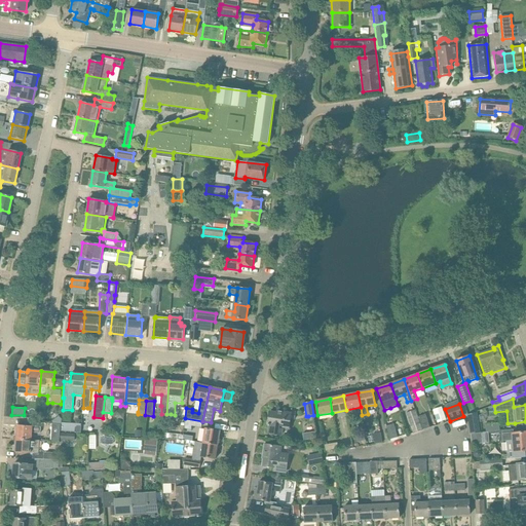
[(434,410),(438,422),(445,419),(441,407),(434,410)]
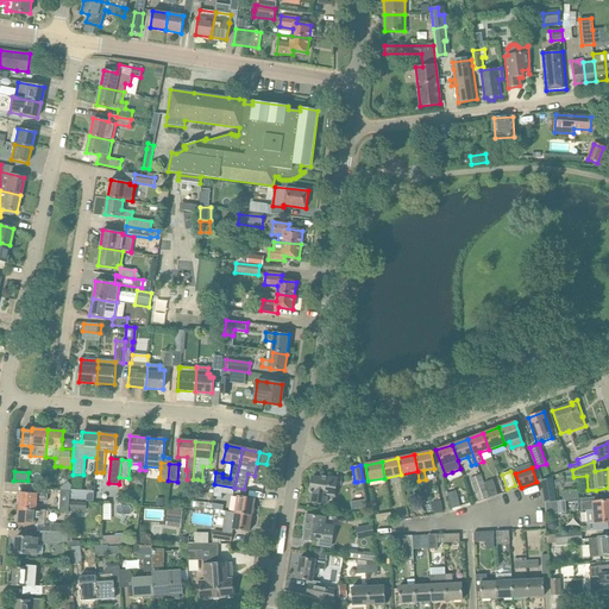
[(336,477),(334,478),(319,476),(319,478),(312,477),(309,493),(312,493),(311,502),(326,504),(327,495),(334,496),(336,484),(338,485),(339,477),(336,477)]
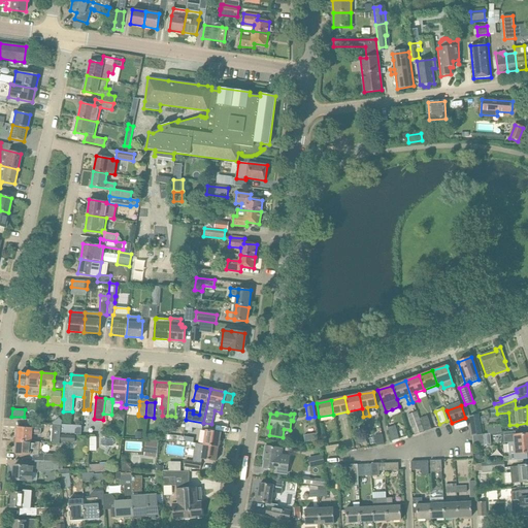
[(415,434),(423,432),(416,413),(407,415),(415,434)]
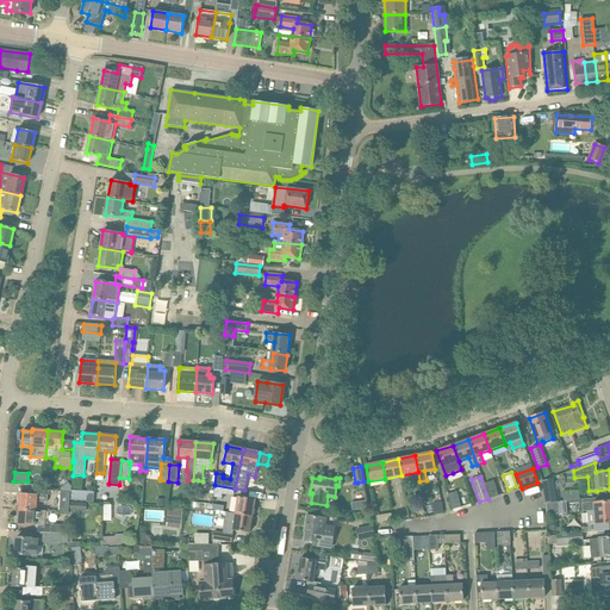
[(553,478),(542,481),(542,484),(546,503),(556,503),(553,478)]
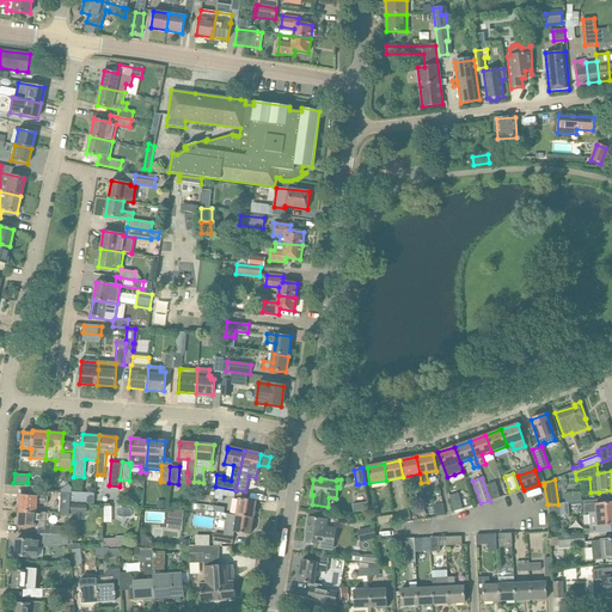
[(491,501),(500,497),(495,483),(487,485),(491,501)]
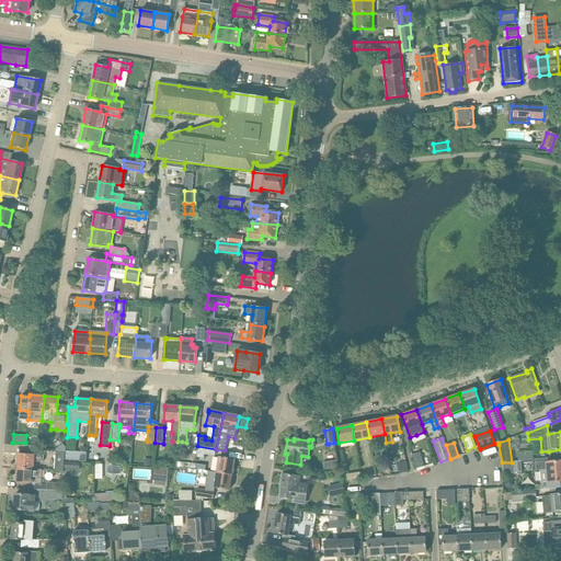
[(208,448),(198,447),(196,458),(204,458),(205,455),(207,455),(208,448)]
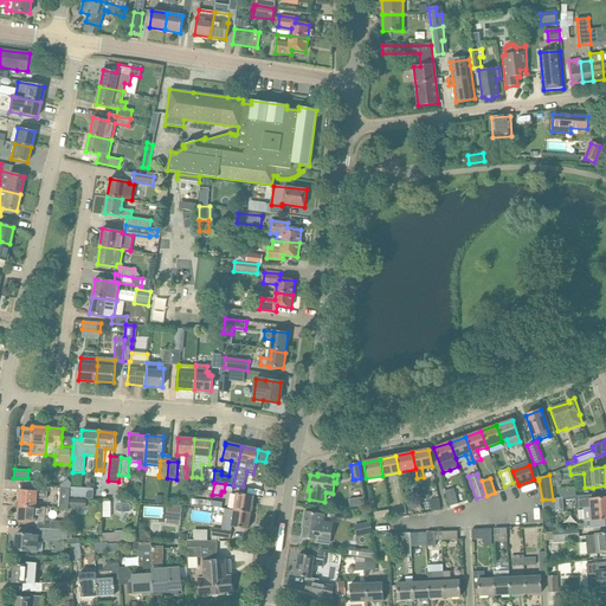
[(560,498),(577,496),(575,488),(560,489),(560,498)]
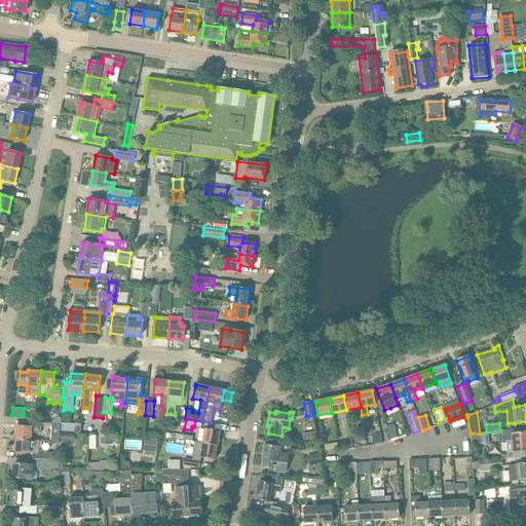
[(50,441),(59,442),(60,424),(51,424),(50,441)]
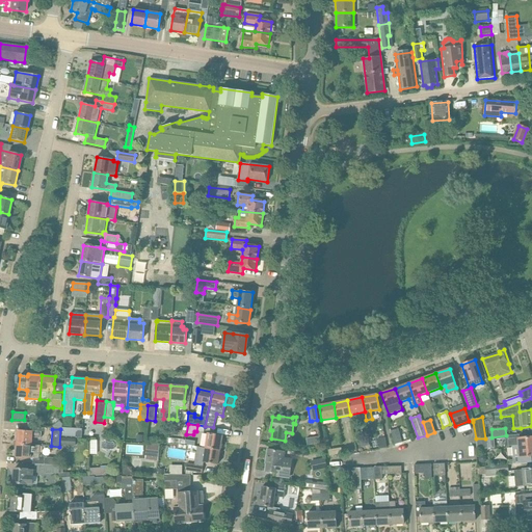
[(395,445),(402,443),(398,429),(391,431),(395,445)]
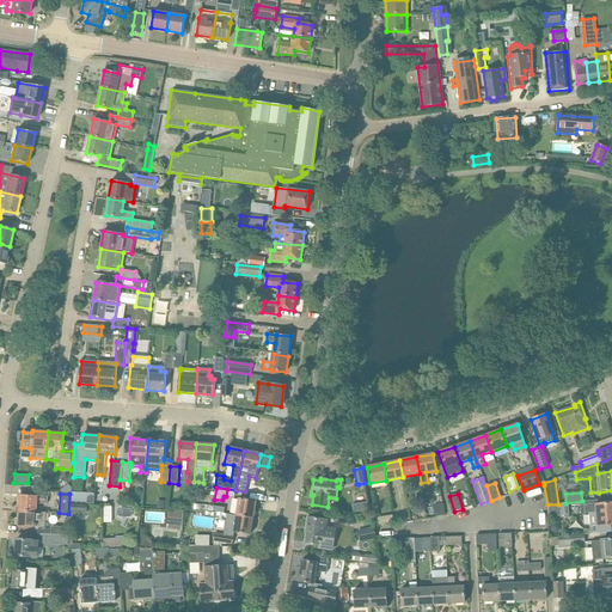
[(18,510),(36,512),(37,503),(47,503),(47,497),(37,496),(19,495),(18,510)]
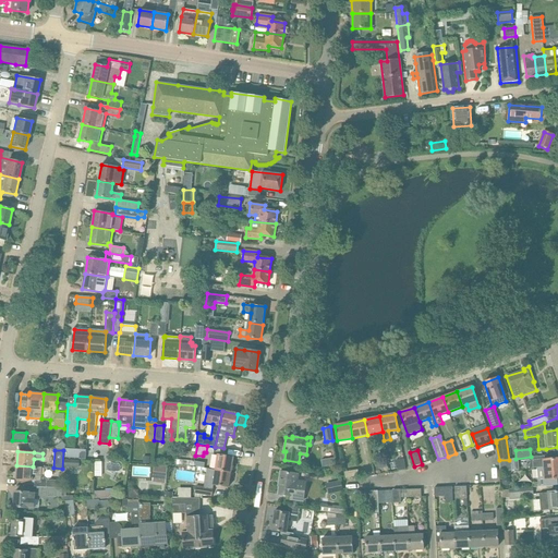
[(216,470),(231,472),(233,457),(218,455),(216,470)]
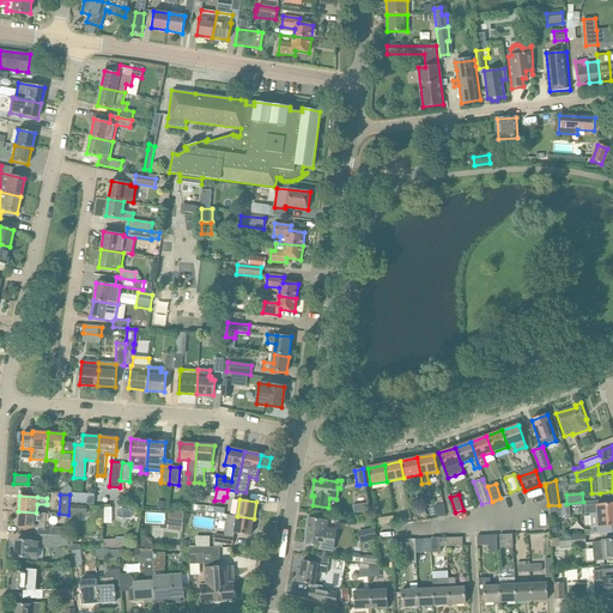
[(598,504),(584,505),(586,514),(598,514),(599,527),(612,525),(612,503),(598,505),(598,504)]
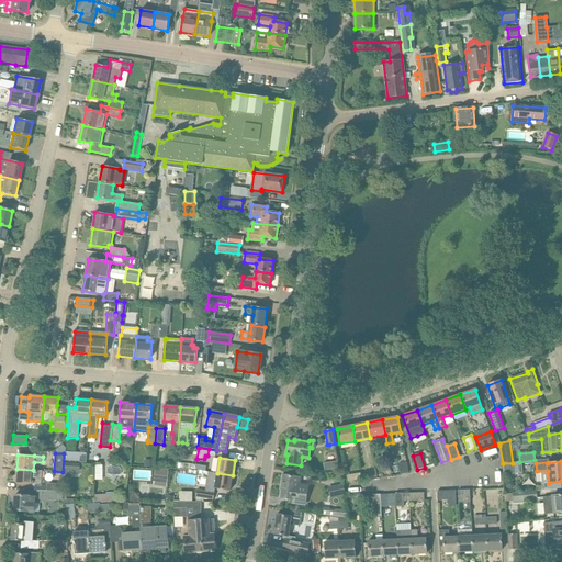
[(397,463),(400,474),(408,473),(406,462),(397,463)]
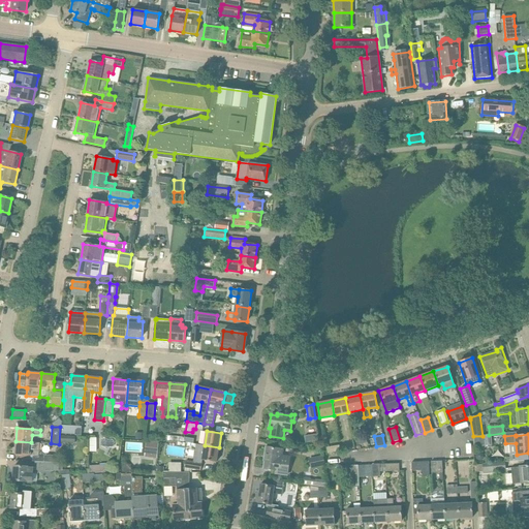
[(483,436),(473,436),(474,446),(474,447),(486,446),(490,445),(489,436),(485,436),(485,435),(483,436)]
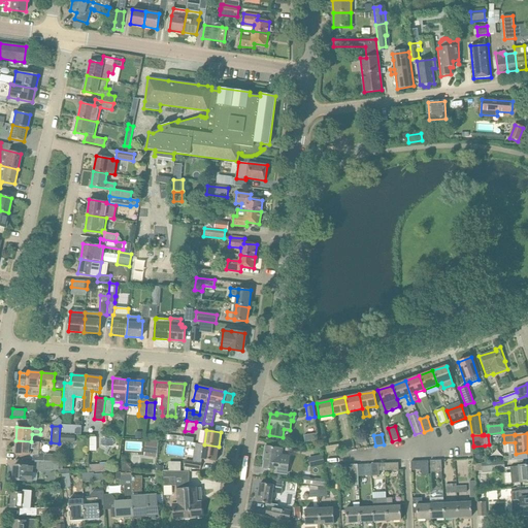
[(366,442),(365,435),(357,437),(358,444),(366,442)]
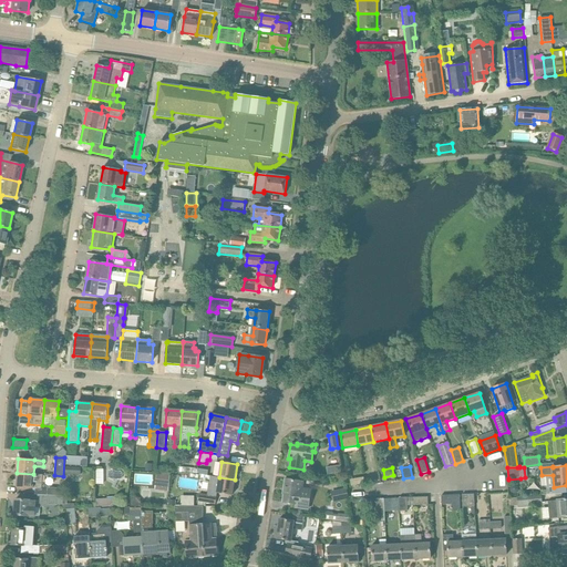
[(32,488),(42,490),(42,475),(33,474),(17,473),(16,487),(32,488)]
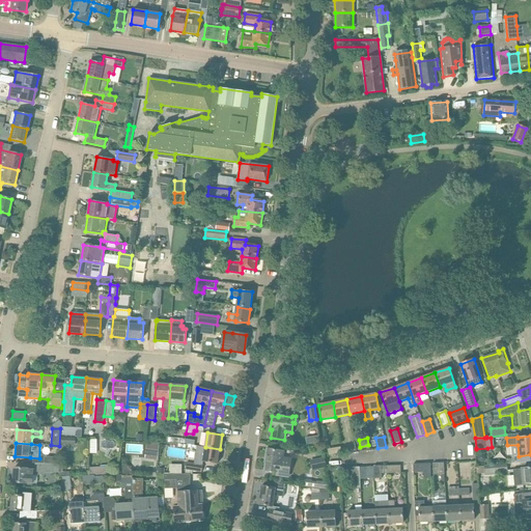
[(146,443),(145,459),(158,460),(159,444),(146,443)]
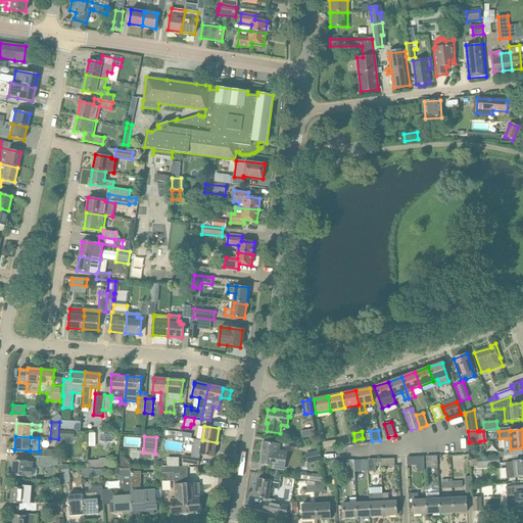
[(194,439),(191,458),(199,459),(200,455),(214,457),(217,442),(202,440),(194,439)]
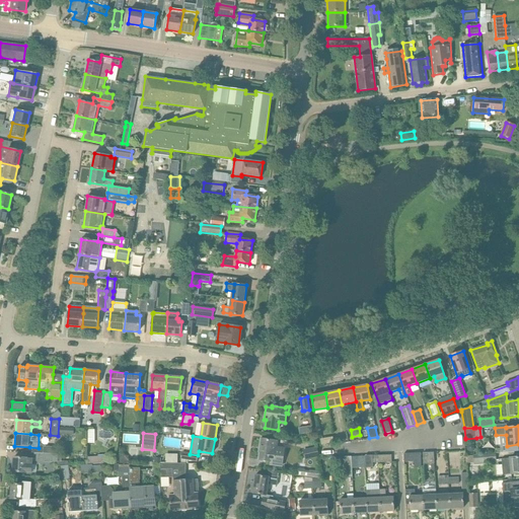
[(258,459),(271,461),(270,464),(282,466),(284,448),(276,447),(277,441),(262,439),(260,447),(261,448),(258,459)]
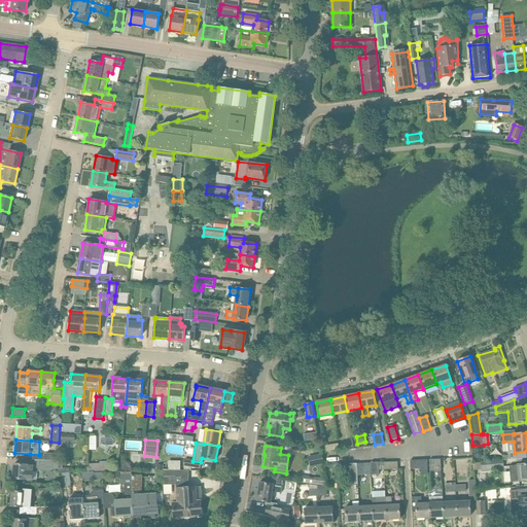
[(43,460),(58,461),(59,454),(44,453),(43,460)]
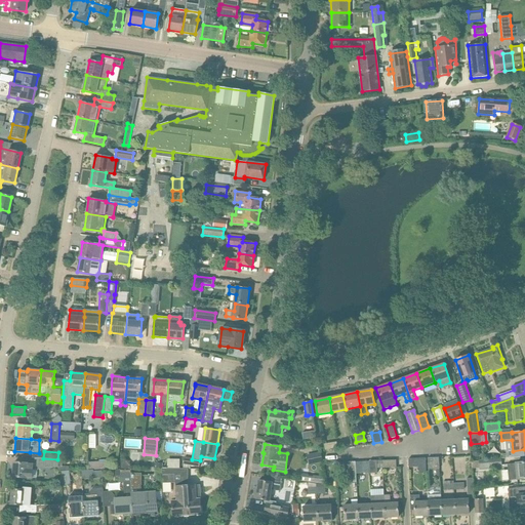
[(322,461),(320,453),(307,456),(309,465),(322,461)]
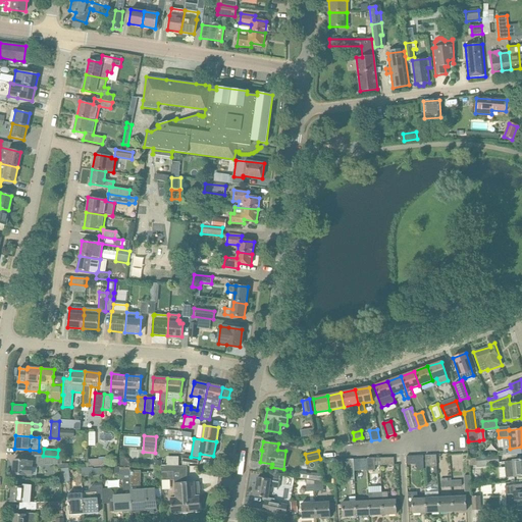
[(199,458),(184,455),(183,462),(198,464),(199,458)]
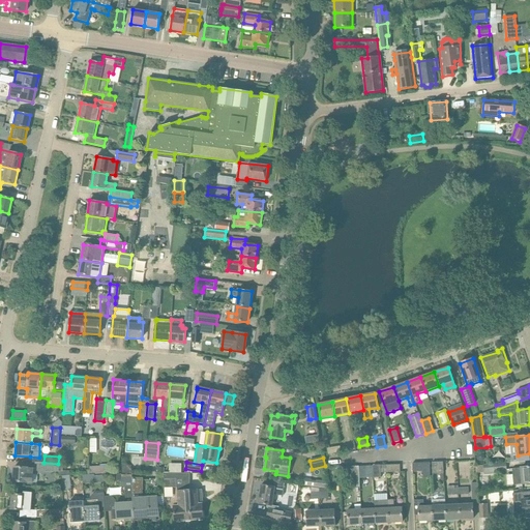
[(432,463),(432,474),(443,473),(443,462),(432,463)]
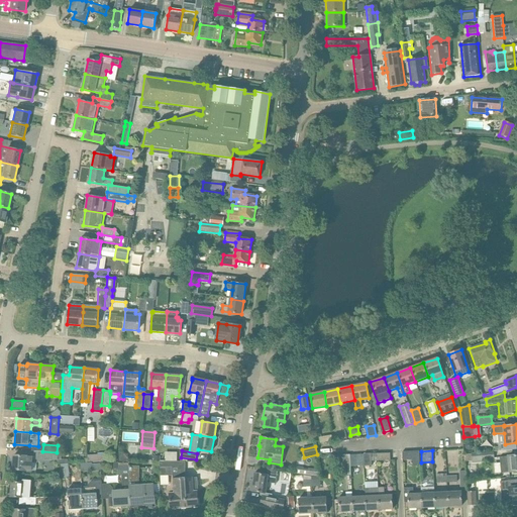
[(419,451),(402,452),(402,460),(412,459),(412,464),(419,464),(419,451)]
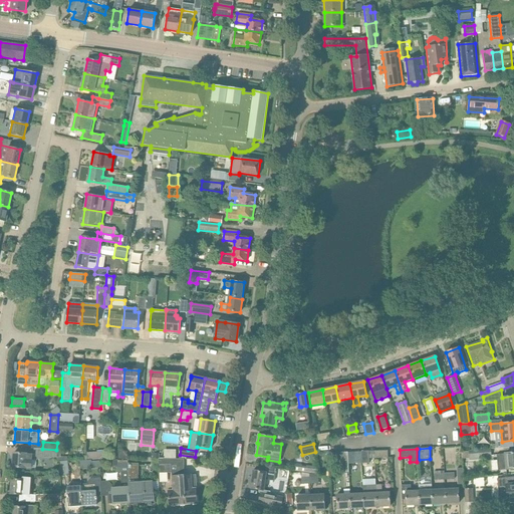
[(368,450),(361,450),(361,452),(361,462),(369,462),(368,450)]
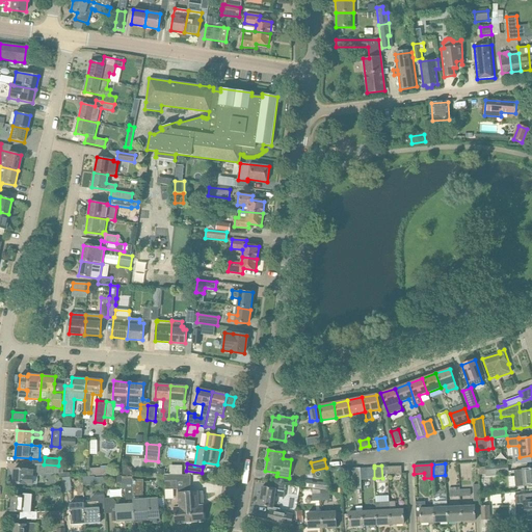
[(507,466),(485,468),(486,475),(486,477),(497,476),(497,473),(508,472),(507,466)]
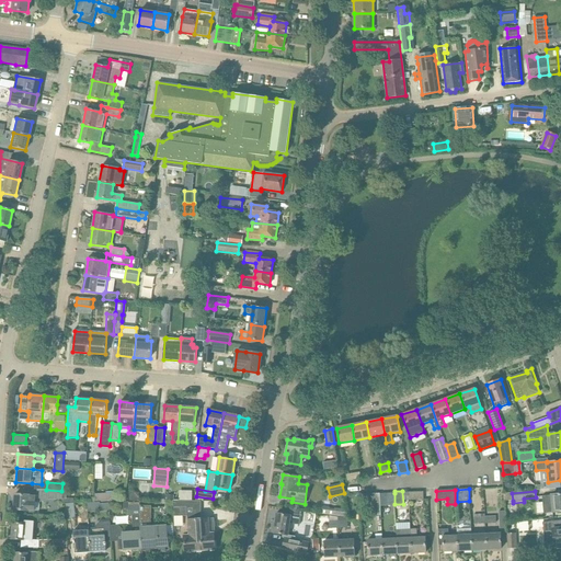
[(381,515),(380,493),(371,494),(374,516),(381,515)]
